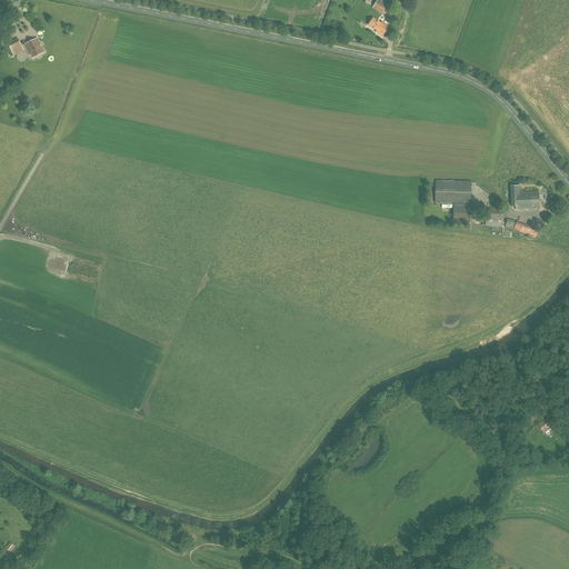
[(388,5),(380,0),(377,0),(372,8),(381,13),(388,5)]
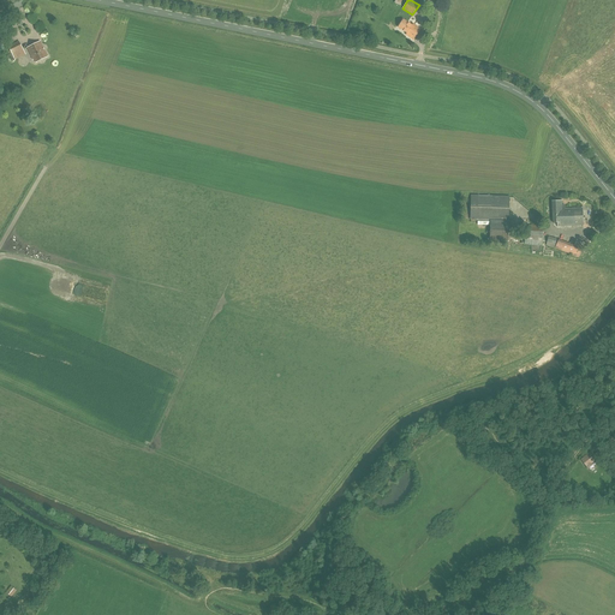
[(413,40),(421,29),(413,24),(412,25),(404,19),(398,28),(407,34),(406,35),(413,40)]
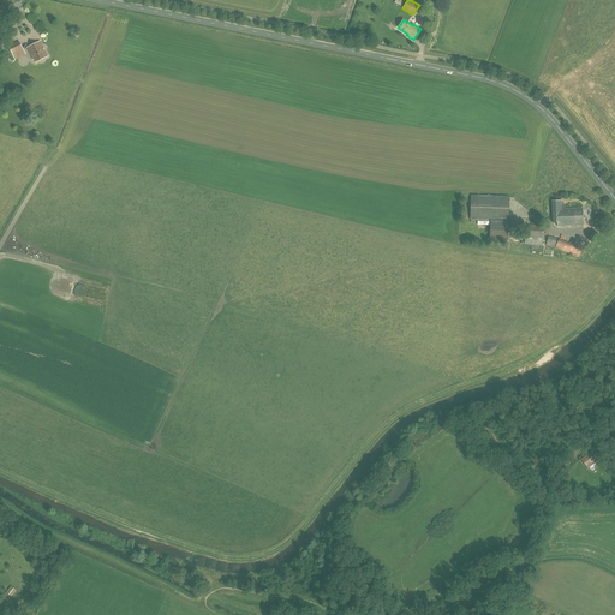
[(24,52),(19,41),(9,47),(13,57),(24,52)]
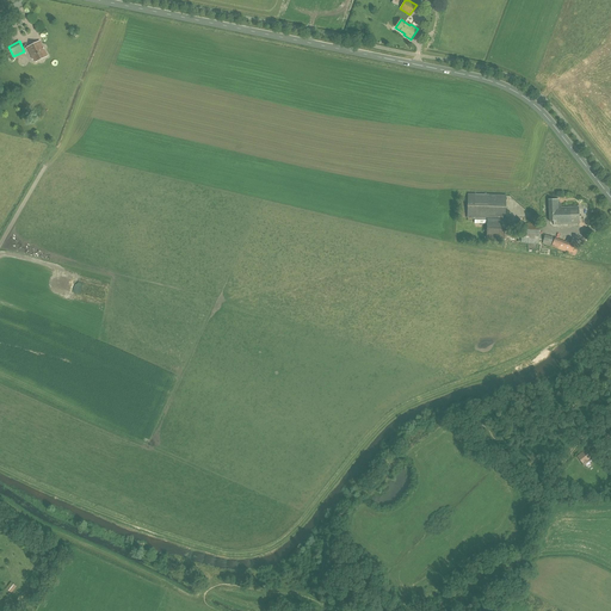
[(39,41),(28,47),(34,60),(35,59),(37,61),(48,56),(39,41)]
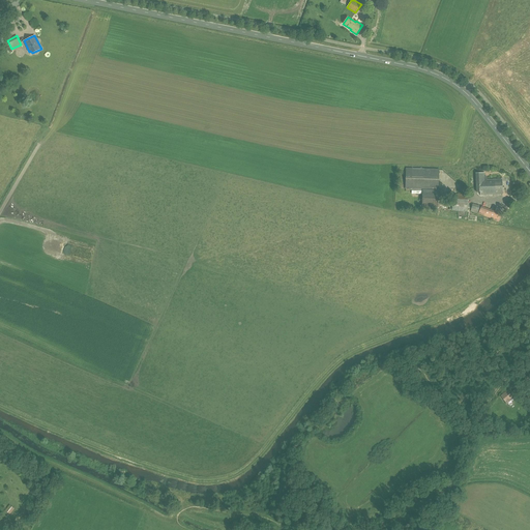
[(438,209),(439,169),(406,168),(405,188),(422,189),(422,209),(438,209)]
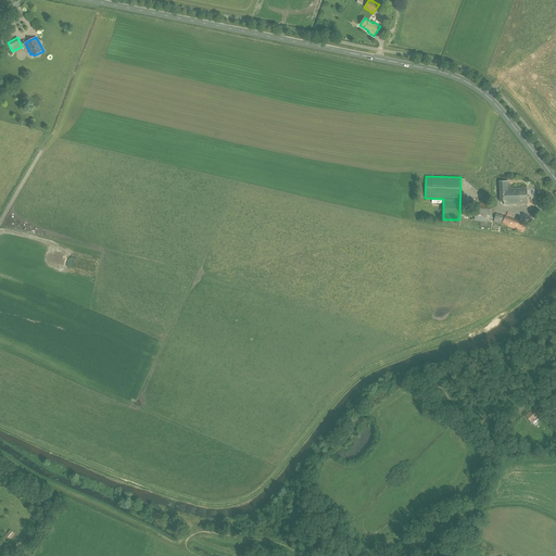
[(504,204),(527,204),(527,188),(508,189),(508,181),(498,181),(500,201),(504,201),(504,204)]
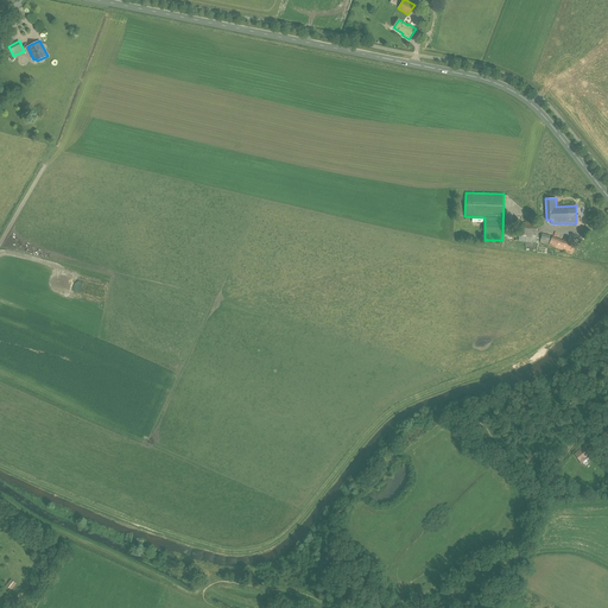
[(575,246),(552,236),(549,245),(571,254),(575,246)]
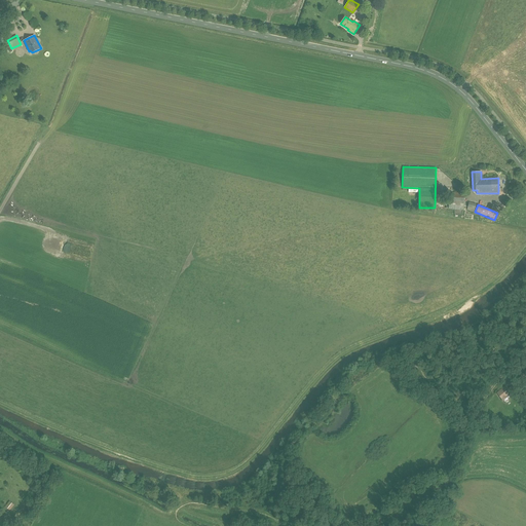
[(521,385),(517,388),(524,397),(525,396),(523,391),(525,390),(521,385)]
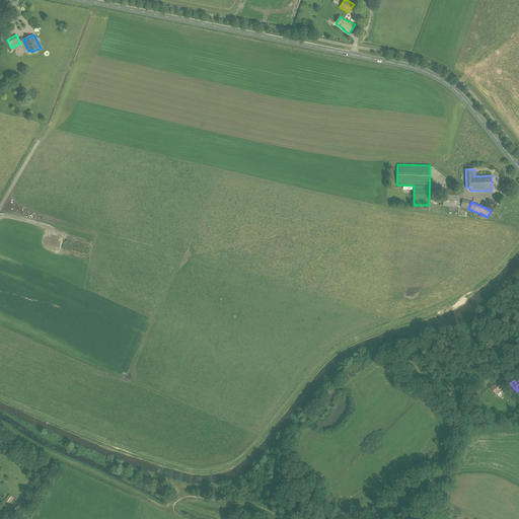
[(499,382),(491,388),(496,394),(500,391),(499,390),(503,386),(499,382)]
